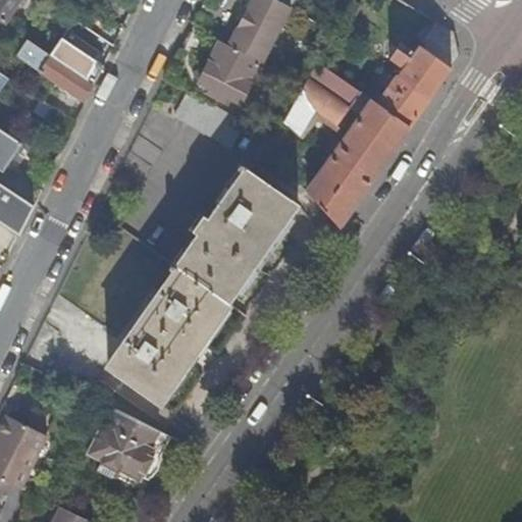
[(0,0),(0,20),(4,24),(19,0),(0,0)]
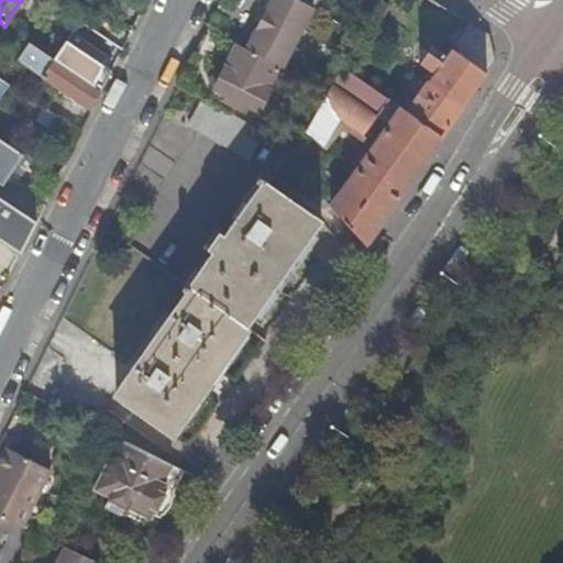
[(246,50),(277,66),(282,68),(312,8),(299,0),(271,0),(271,1),(246,50)]
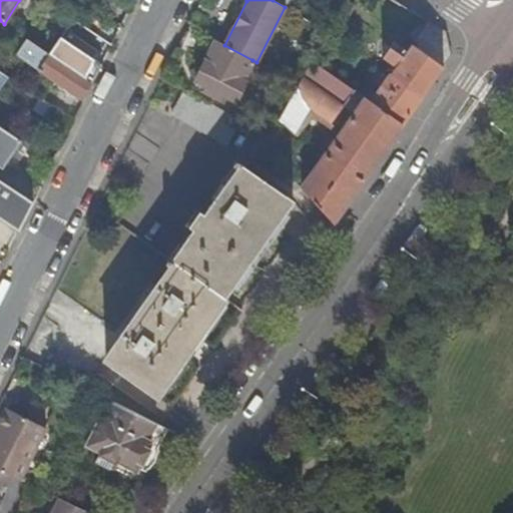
[(446,32),(429,21),(411,45),(443,67),(449,58),(452,55),(446,32)]
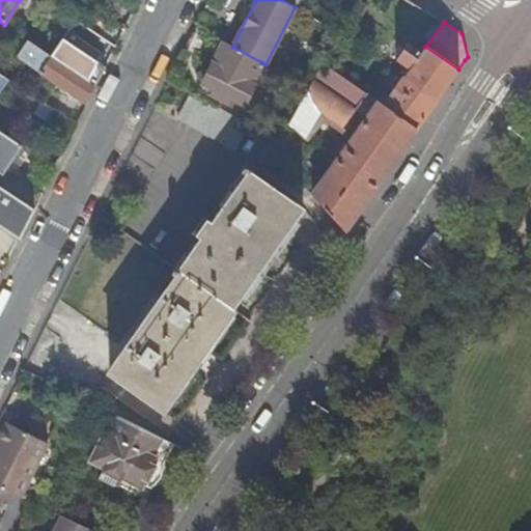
[(27,40),(18,56),(72,94),(76,88),(89,99),(95,87),(93,85),(61,63),(27,40)]
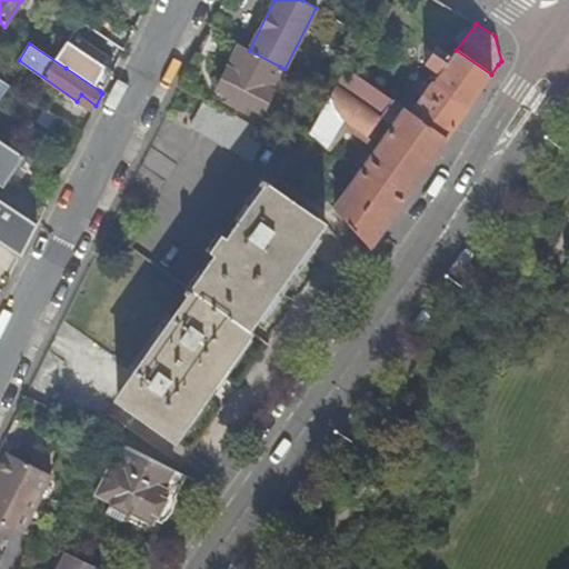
[(249,50),(242,48),(230,71),(228,69),(218,90),(261,112),(272,91),(283,97),(295,76),(279,68),(280,67),(249,50)]
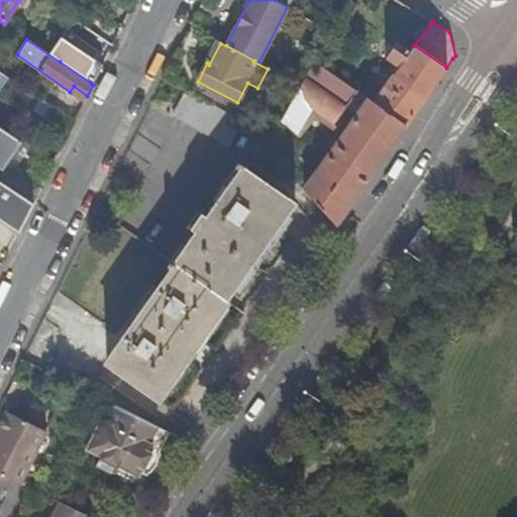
[(399,68),(394,75),(425,97),(435,84),(446,68),(414,45),(410,53),(397,43),(386,59),(399,68)]
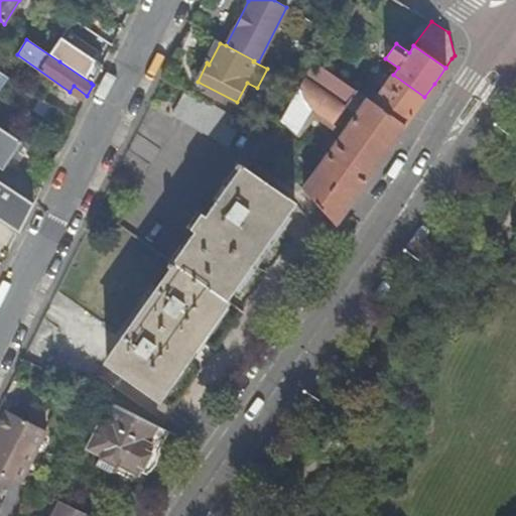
[(91,83),(93,85),(100,70),(69,48),(59,61),(91,83)]
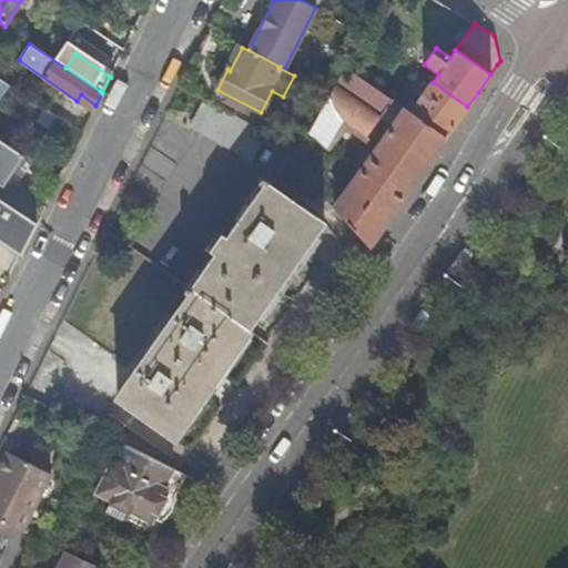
[(332,92),(308,133),(326,151),(343,121),(365,137),(391,101),(345,67),(332,92)]
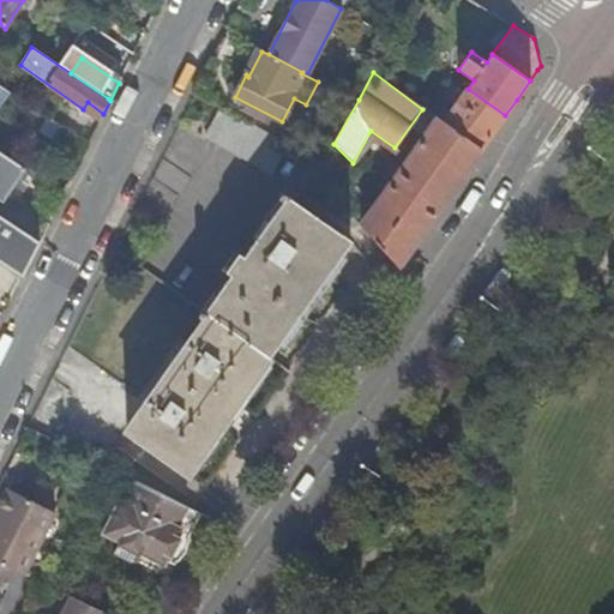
[(505,115),(468,89),(453,108),(443,124),(480,151),(505,115)]
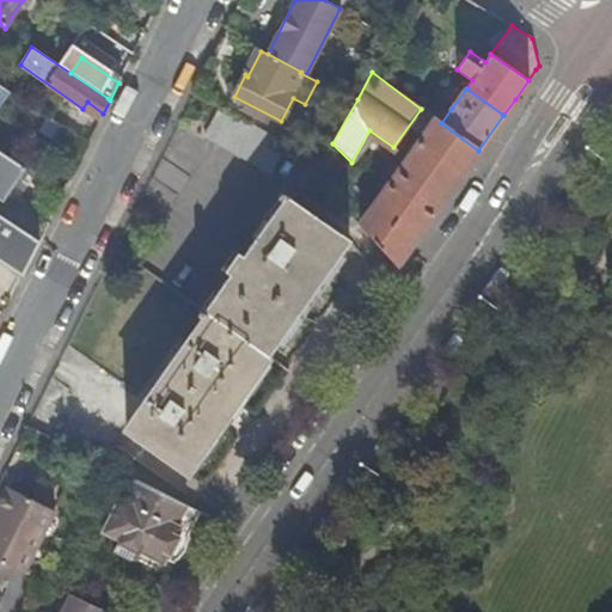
[(99,121),(103,114),(87,102),(83,109),(99,121)]
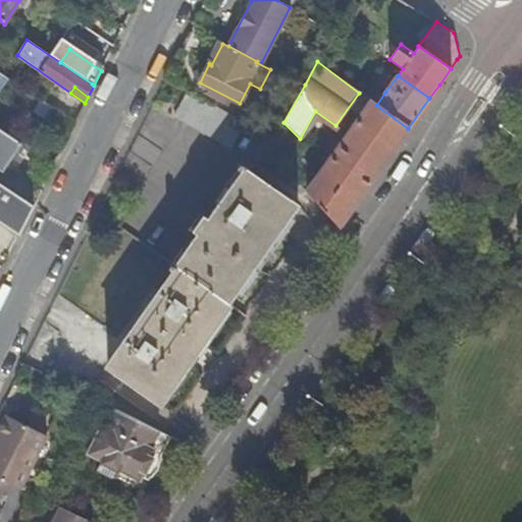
[(245,123),(189,93),(174,118),(230,150),(245,123)]
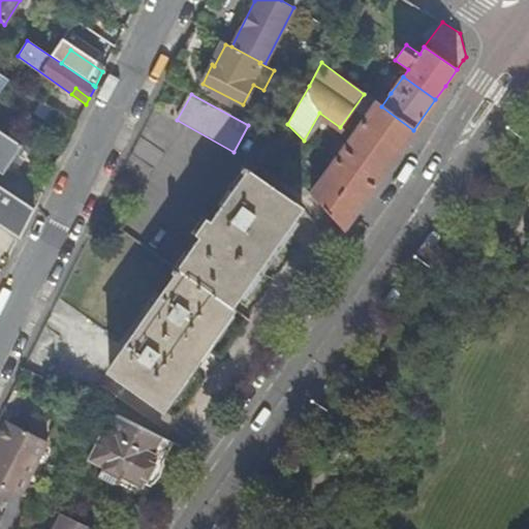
[(310,194),(343,229),(352,216),(413,130),(381,106),(376,103),(342,151),(310,194)]
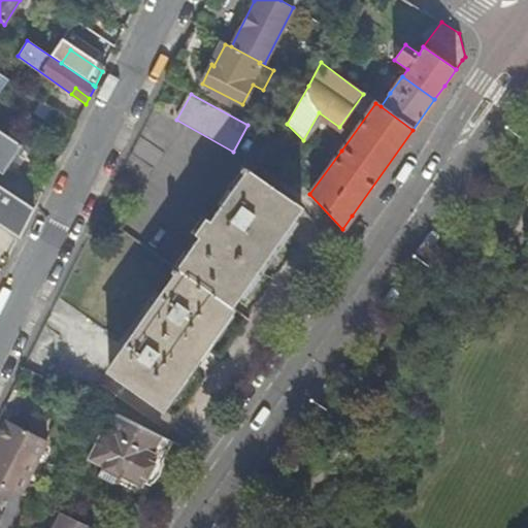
[(43,121),(69,137),(76,125),(52,108),(43,121)]
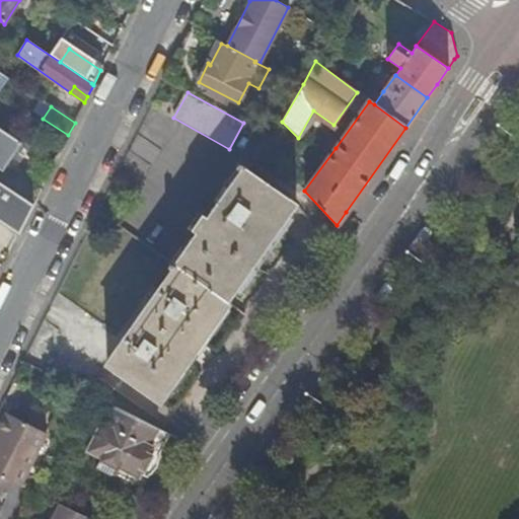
[(0,181),(33,205),(42,190),(18,175),(21,170),(17,168),(29,148),(0,128),(0,181)]
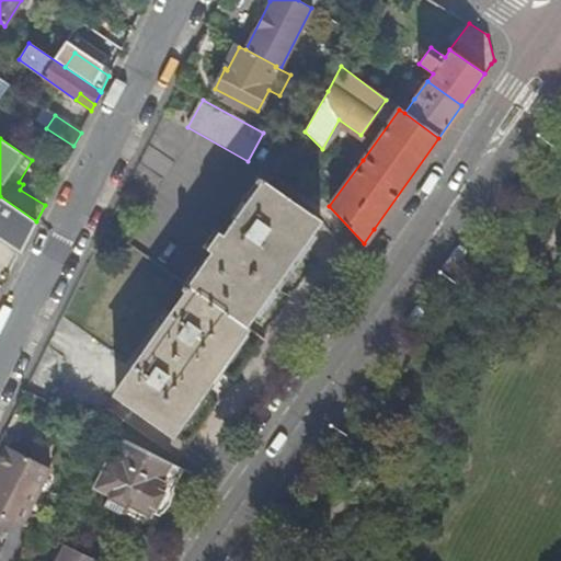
[(253,182),(259,185),(263,180),(258,176),(253,182)]
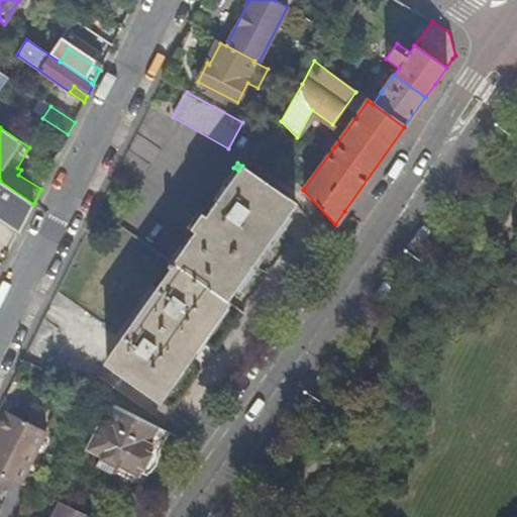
[(244,168),(251,173),(255,169),(248,164),(244,168)]
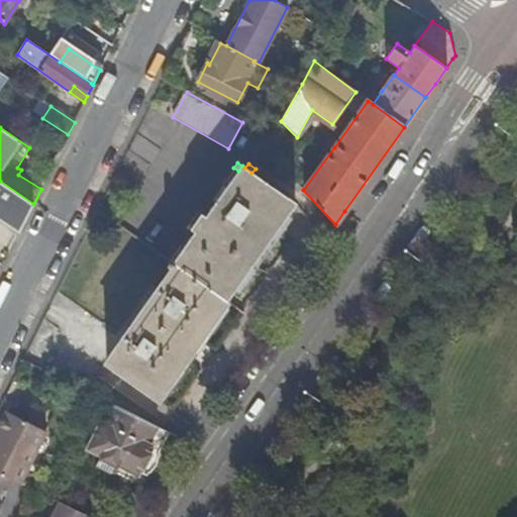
[(194,234),(173,264),(225,301),(241,278),(295,203),(251,173),(244,168),(242,166),(238,171),(205,218),(201,215),(190,231),(194,234)]
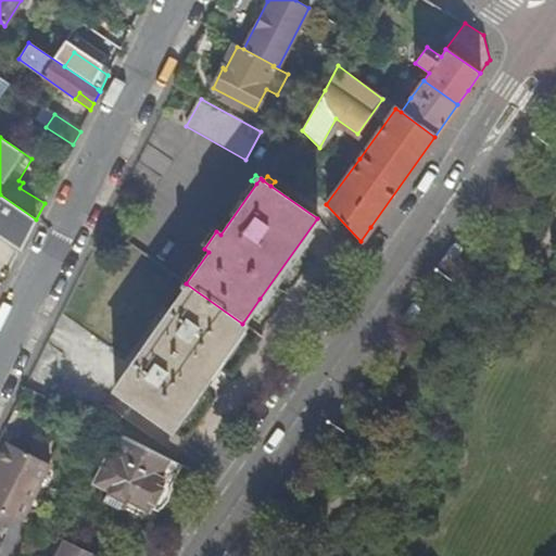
[(0,232),(23,248),(36,222),(36,219),(0,194),(0,232)]
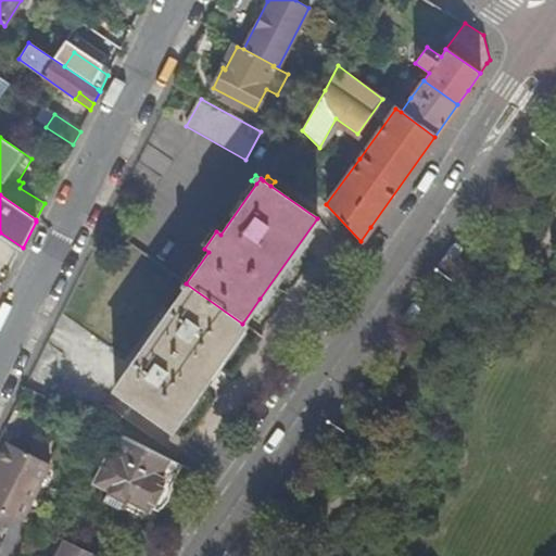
[(186,283),(182,281),(179,287),(185,290),(115,391),(171,429),(216,364),(244,325),(242,324),(186,283)]
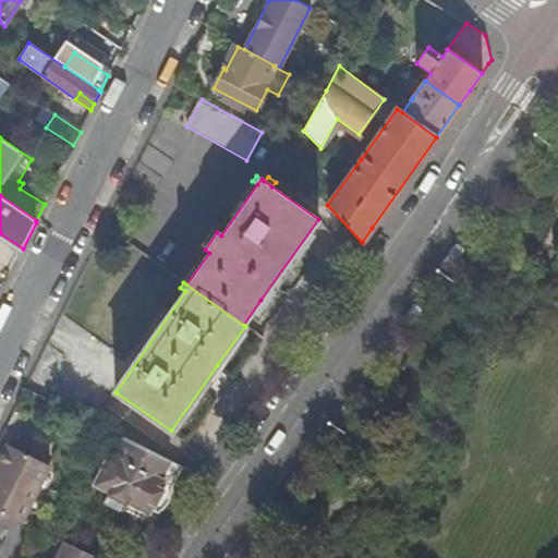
[(170,462),(123,438),(113,456),(108,453),(92,485),(109,494),(105,502),(124,512),(128,502),(149,513),(166,482),(160,480),(170,462)]
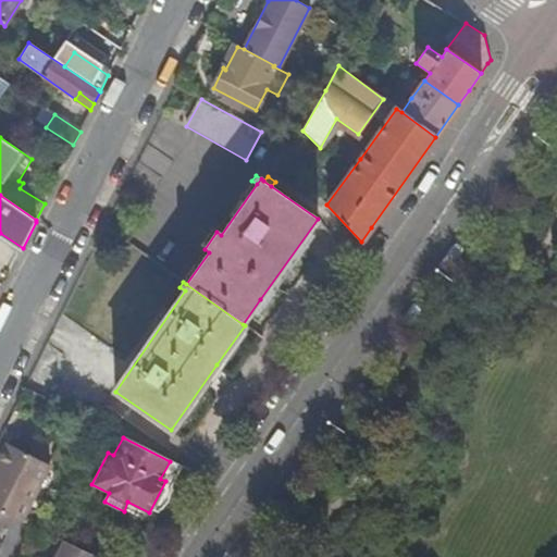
[(0,457),(45,475),(50,465),(7,444),(0,457)]
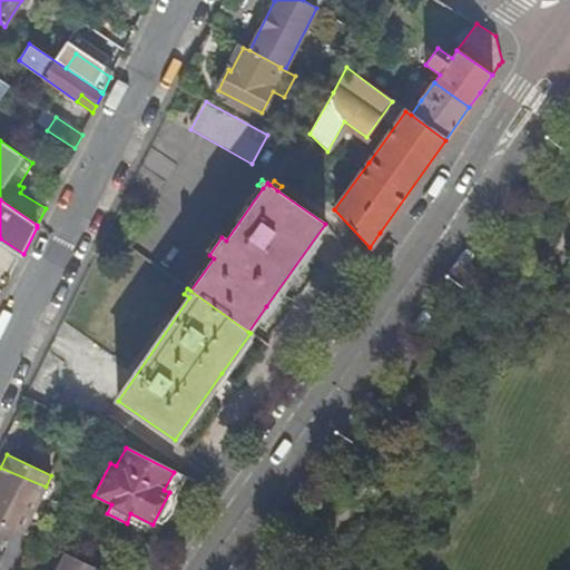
[(0,468),(0,523),(8,528),(22,533),(46,487),(0,468)]
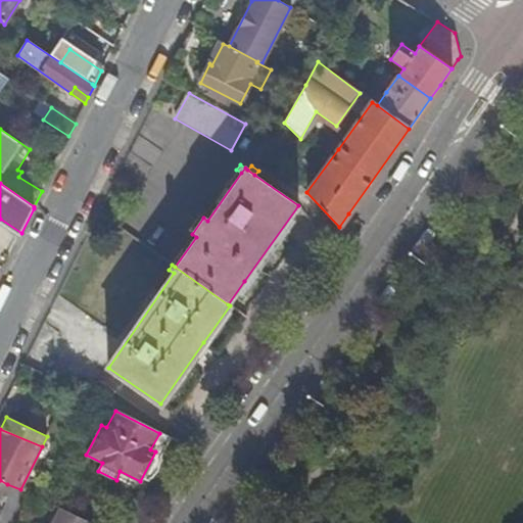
[(89,522),(58,507),(50,522),(89,522)]
